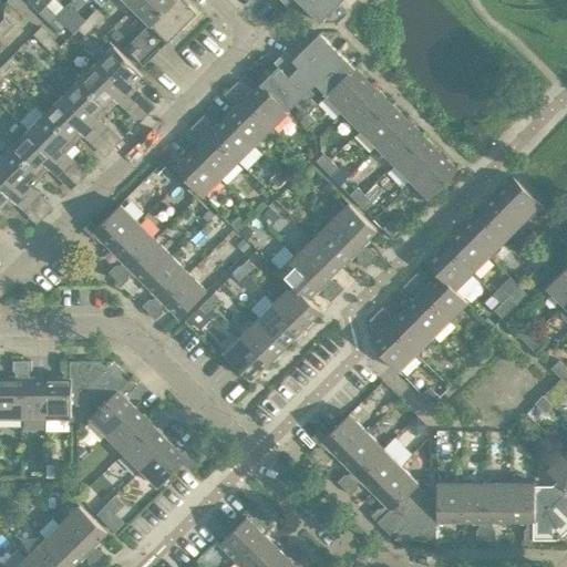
[(148,23),(150,24),(173,0),(140,0),(133,7),(148,23)]
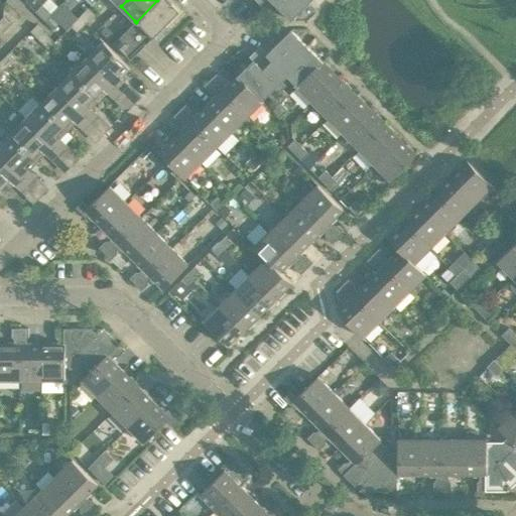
[(144,45),(152,38),(179,11),(167,0),(157,0),(136,22),(135,21),(128,29),(144,45)]
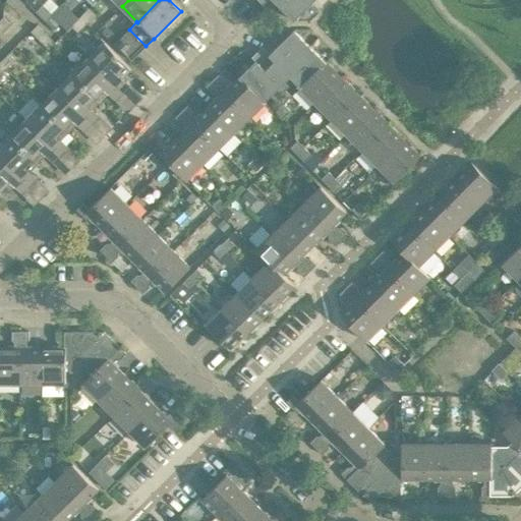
[(263,0),(264,1),(264,0),(272,0),(293,20),(313,0),(263,0)]
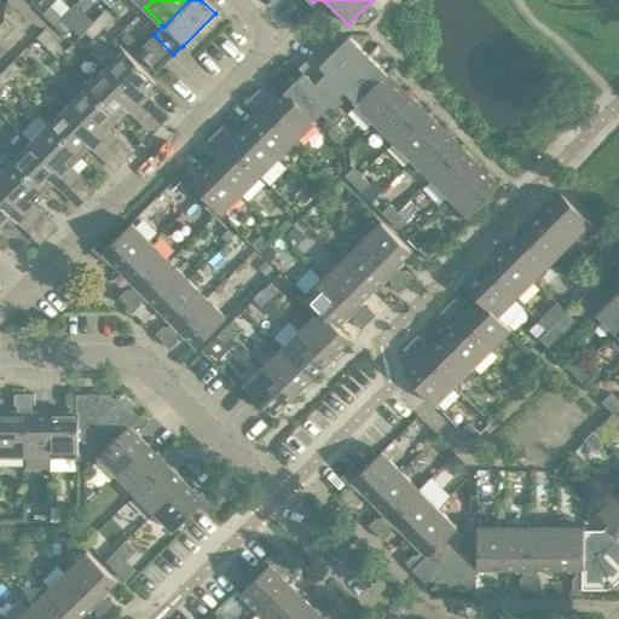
[(53,25),(61,17),(50,6),(42,15),(53,25)]
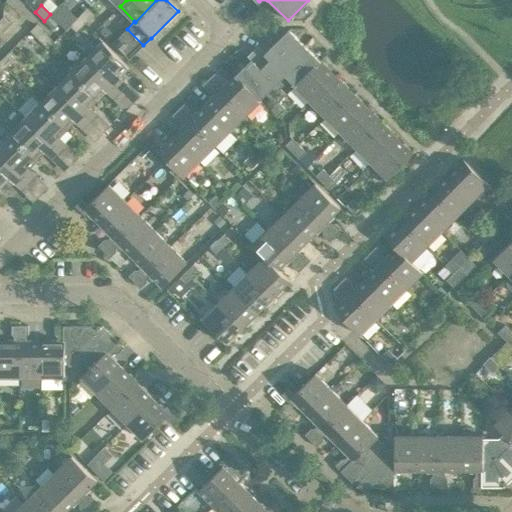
[(78,17),(85,23),(94,15),(87,8),(78,17)]
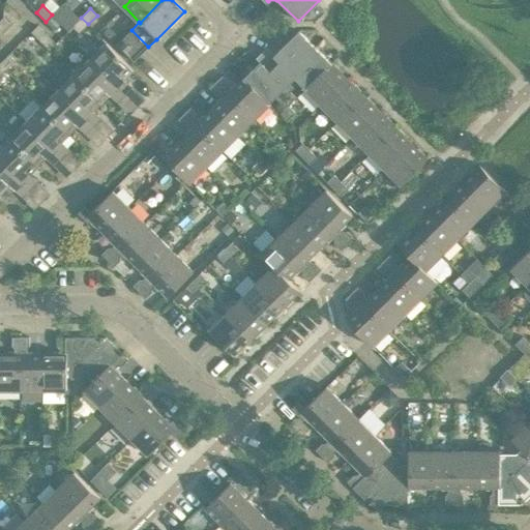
[(61,24),(52,15),(46,22),(55,30),(61,24)]
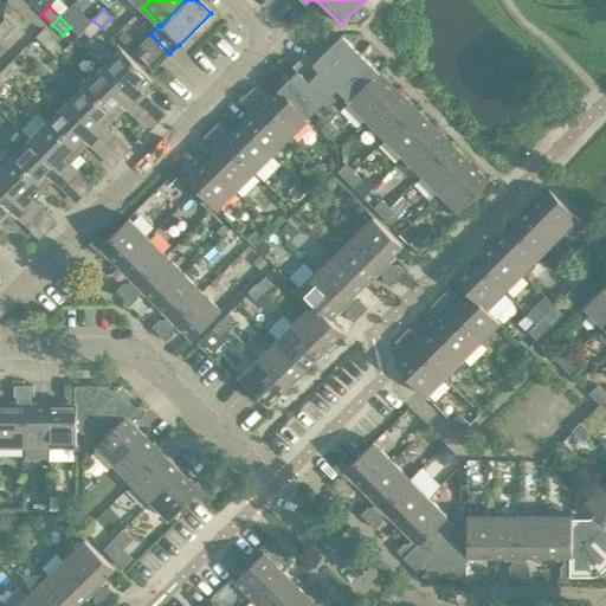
[(12,27),(4,20),(0,24),(0,37),(1,38),(12,27)]
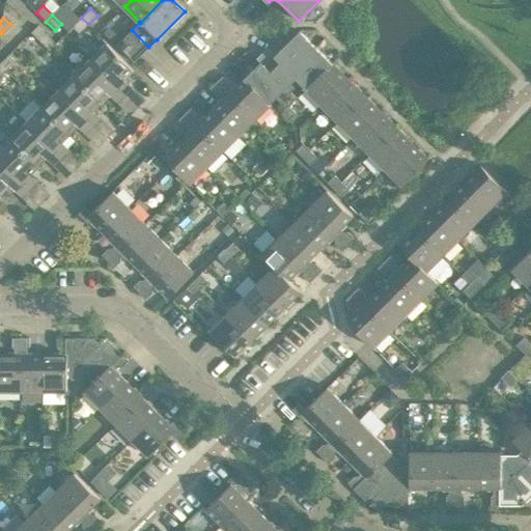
[(88,24),(81,18),(73,27),(79,33),(88,24)]
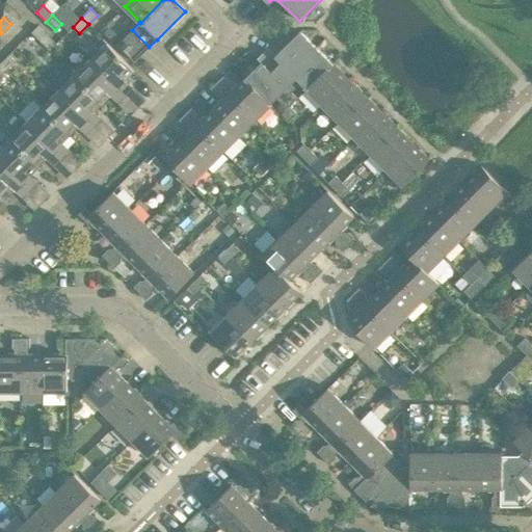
[(37,26),(31,32),(41,42),(47,35),(37,26)]
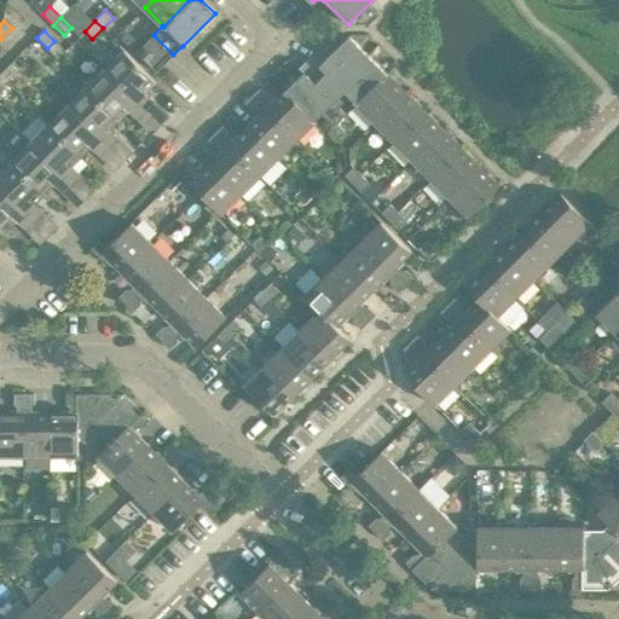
[(145,44),(165,63),(173,55),(154,35),(145,44)]
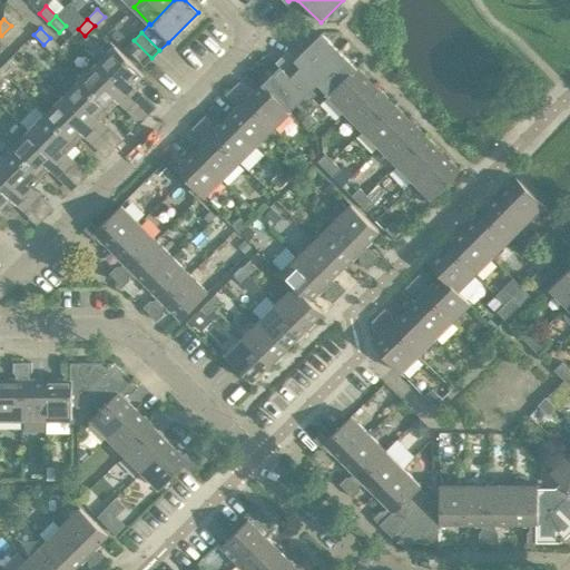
[(284,69),(312,98),(322,88),(327,95),(355,67),(321,32),(284,69)]
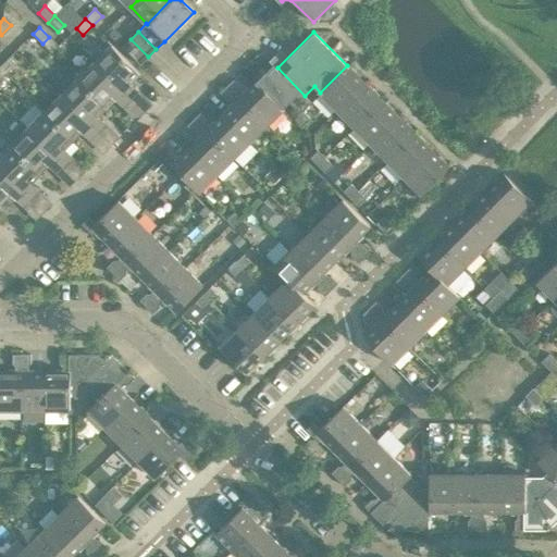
[(49,37),(42,44),(52,53),(59,46),(49,37)]
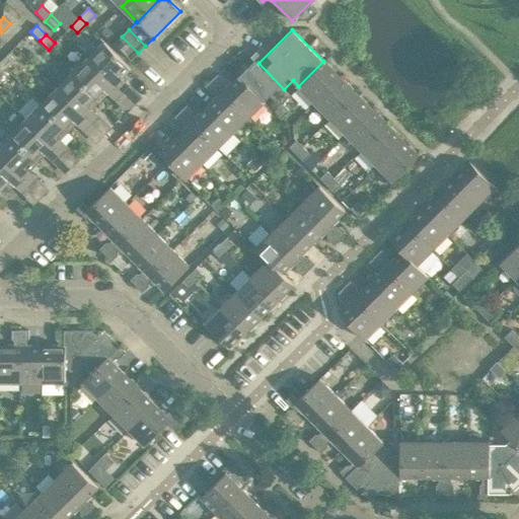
[(131,60),(138,53),(122,36),(115,44),(131,60)]
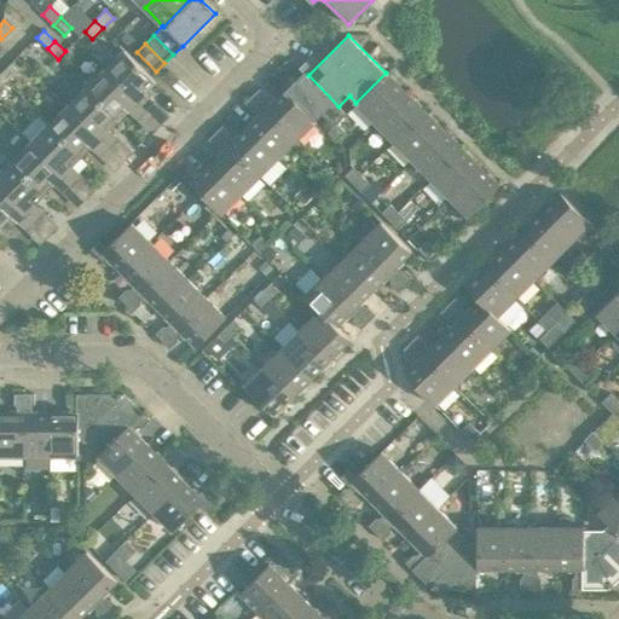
[(104,69),(145,110),(154,100),(146,92),(156,82),(123,50),(104,69)]
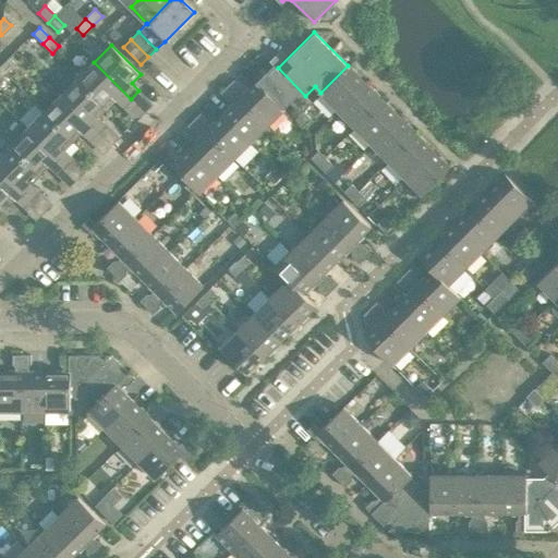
[(16,64),(9,57),(0,65),(0,68),(7,74),(16,64)]
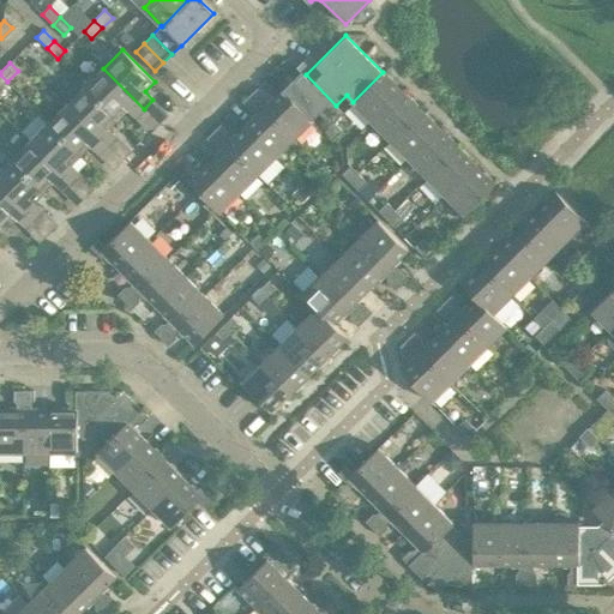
[(85,86),(118,119),(126,109),(134,118),(144,109),(103,68),(85,86)]
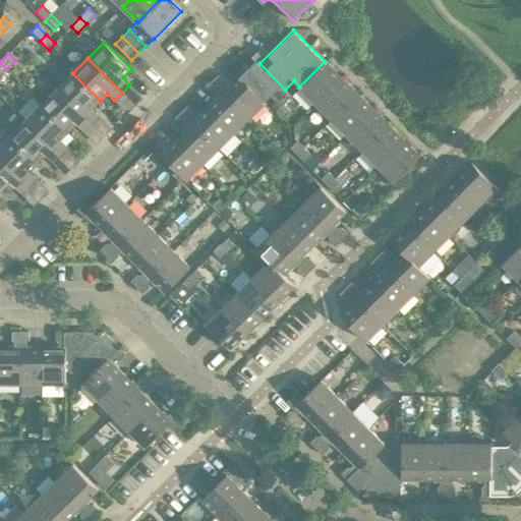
[(285,90),(259,63),(259,64),(255,60),(240,75),(266,101),(271,96),(281,106),(283,104),(291,96),(285,90)]
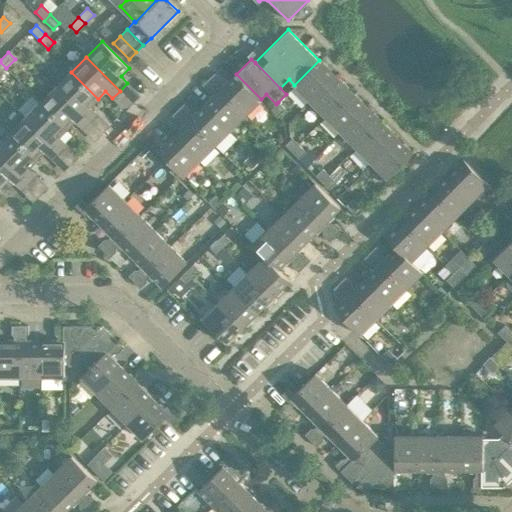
[(310,101),(334,76),(319,60),(294,85),(310,101)]
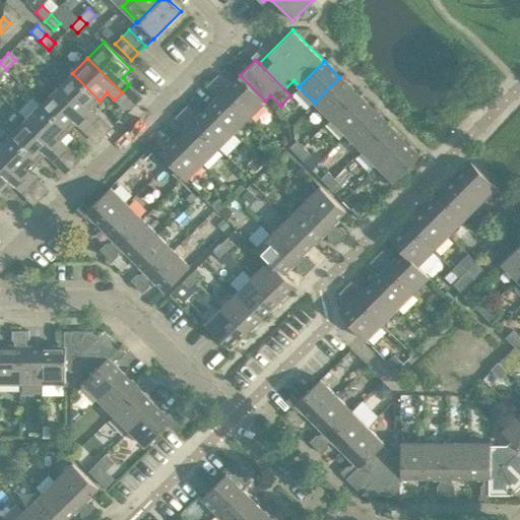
[(57,88),(90,123),(99,116),(91,109),(100,101),(72,73),(57,88)]
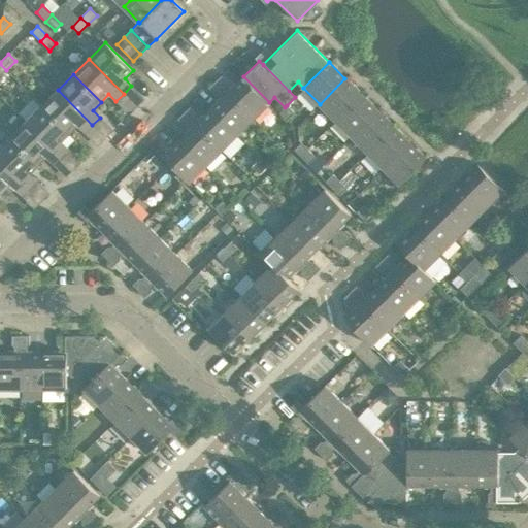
[(216,80),(253,119),(269,102),(243,76),(231,89),(228,86),(227,81),(221,75),(216,80)]
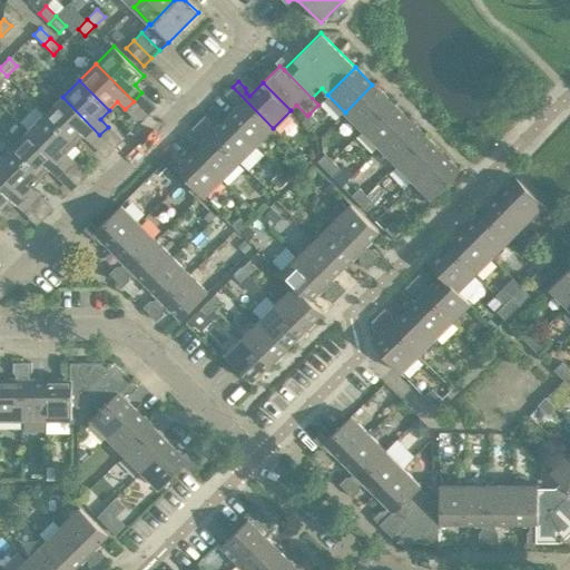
[(362,129),(390,102),(372,85),(345,112),(362,129)]
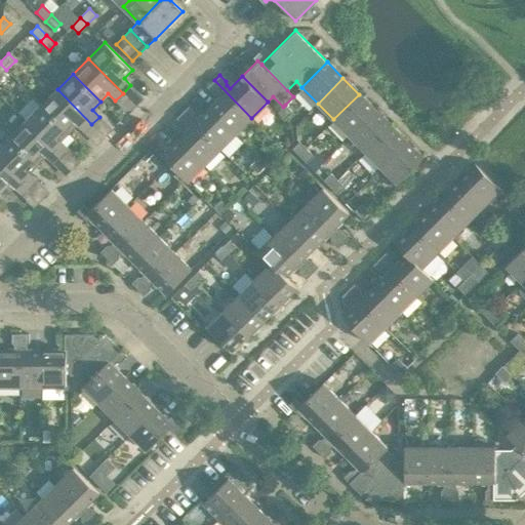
[(210,108),(235,133),(251,118),(214,80),(207,87),(213,93),(217,93),(220,97),(210,108)]
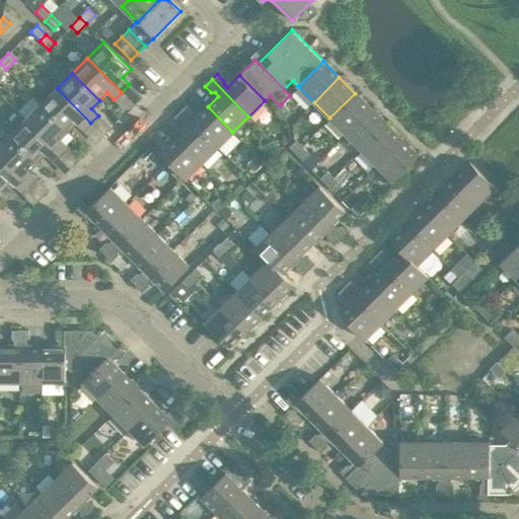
[(42,104),(68,131),(76,124),(83,131),(90,123),(57,88),(42,104)]
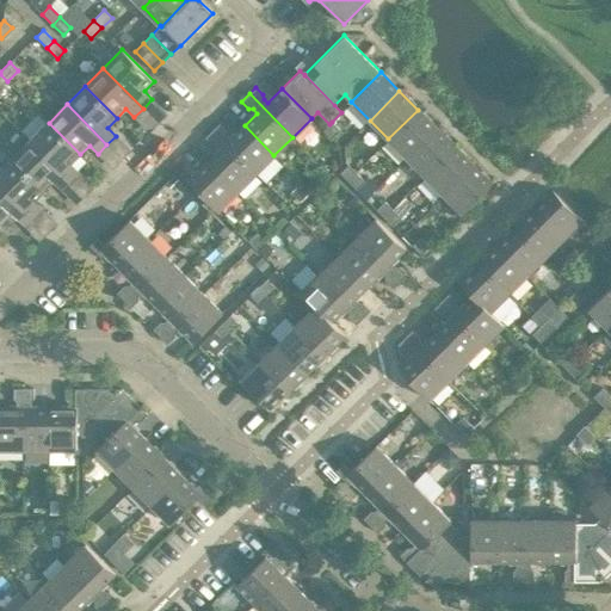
[(407,158),(436,128),(418,110),(388,139),(407,158)]
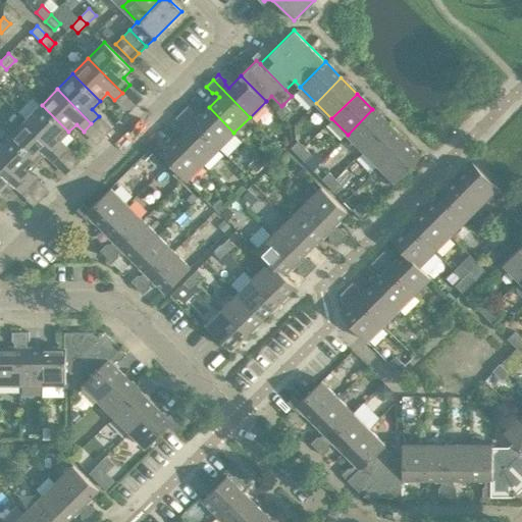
[(281,106),(276,111),(283,118),(291,111),(283,104),(281,106)]
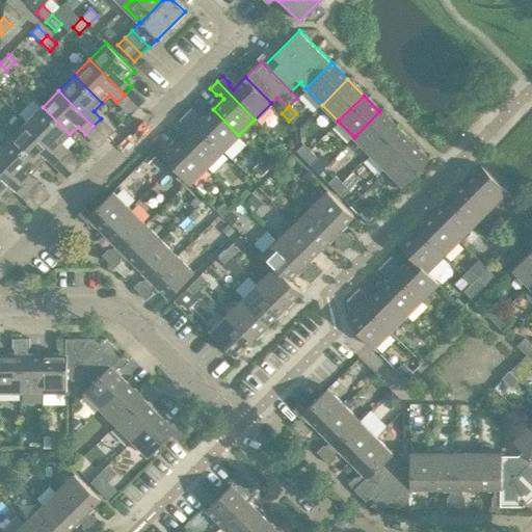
[(26,123),(60,158),(69,150),(61,142),(70,134),(43,107),(26,123)]
